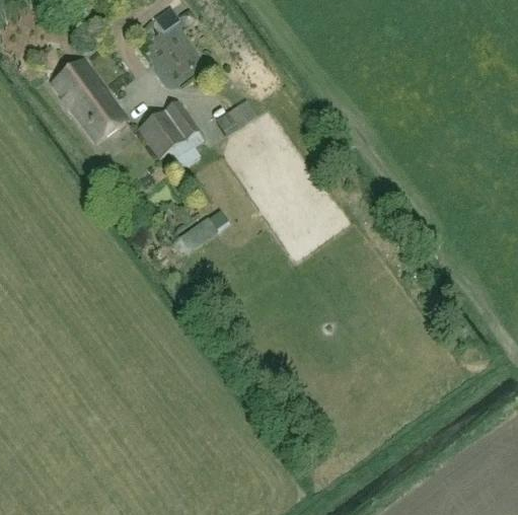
[(159,45),(171,71),(193,62),(180,34),(159,45)]
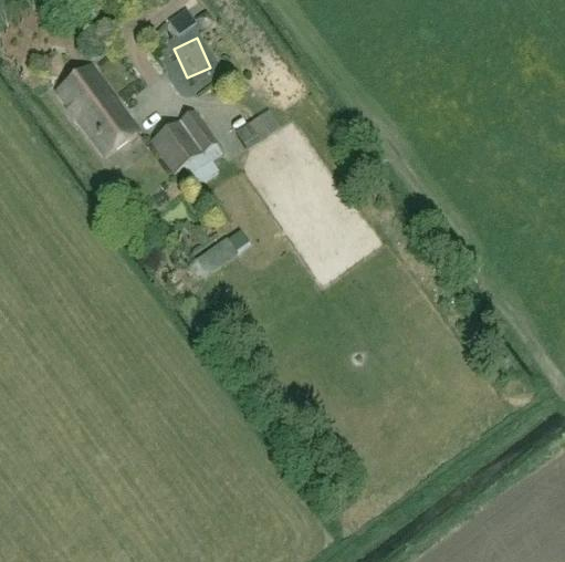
[(104,156),(138,132),(91,66),(56,91),(104,156)]
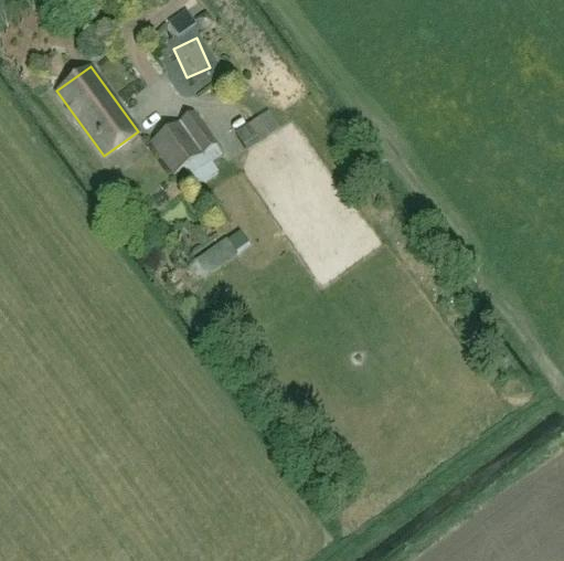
[(232,72),(216,81),(223,94),(238,85),(232,72)]
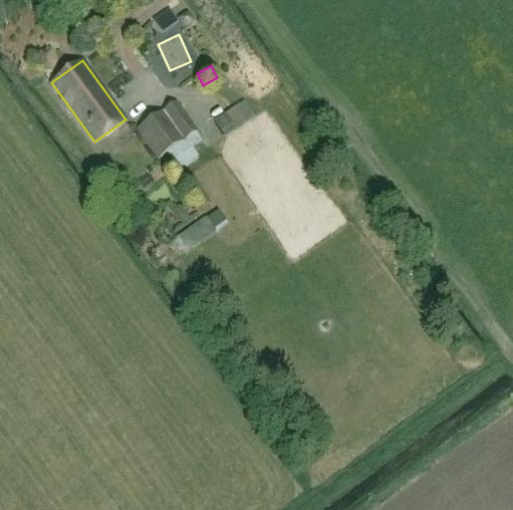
[(156,157),(197,128),(176,98),(136,128),(156,157)]
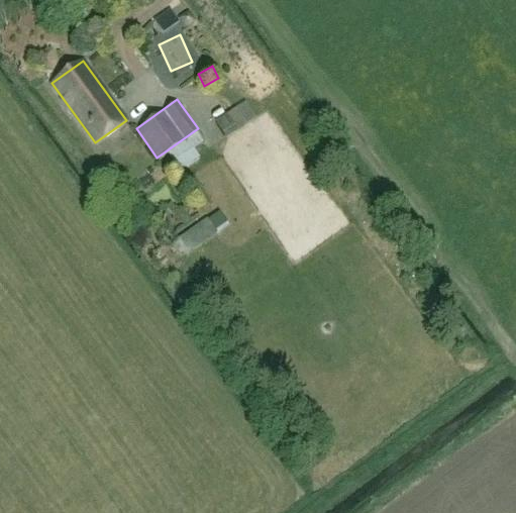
[(236,126),(250,119),(244,106),(230,113),(236,126)]
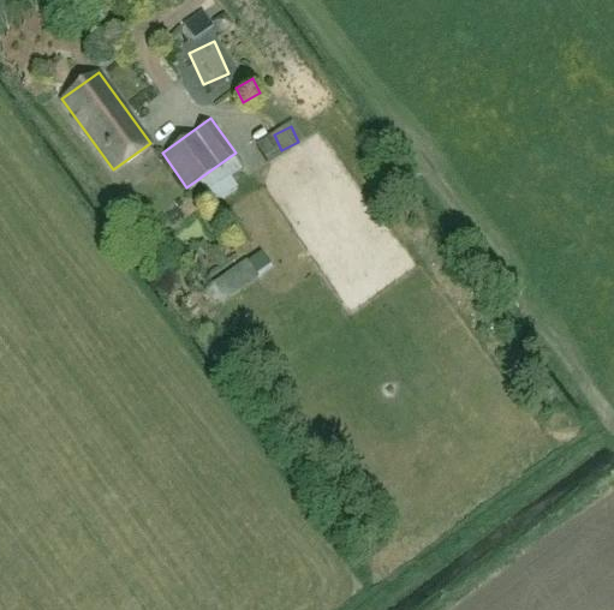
[(245,257),(202,287),(214,304),(257,274),(245,257)]
